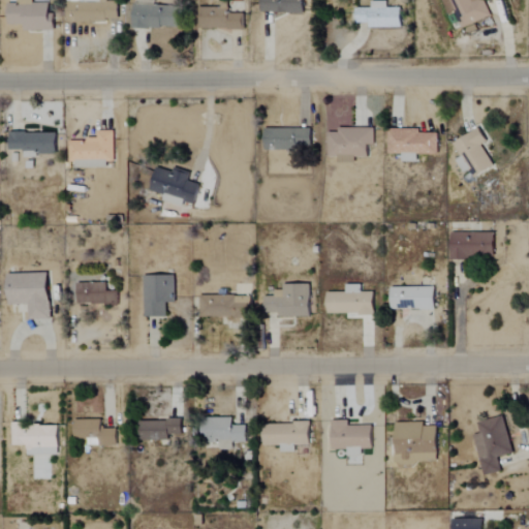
[(304,0),(279,0),(267,0),(260,0),(260,12),(304,13),(304,0)]
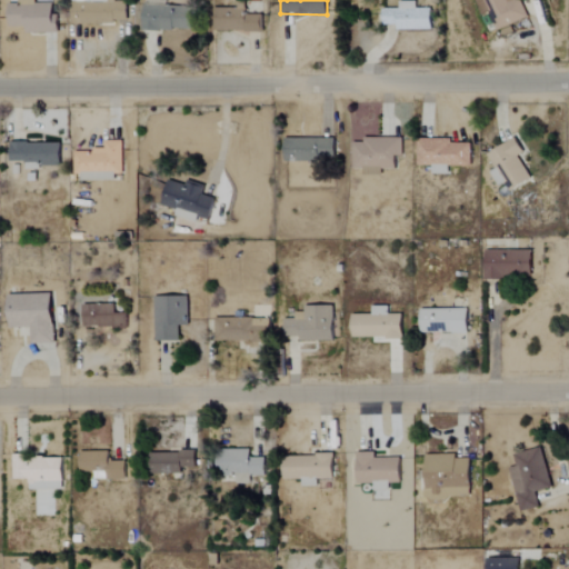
[(528,17),(521,0),(517,0),(516,0),(477,0),(483,15),(490,12),(497,30),(528,17)]
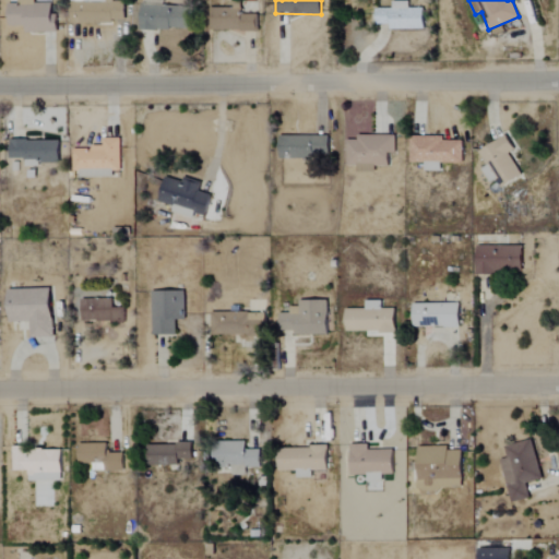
[(127,22),(126,2),(82,3),(82,22),(127,22)]
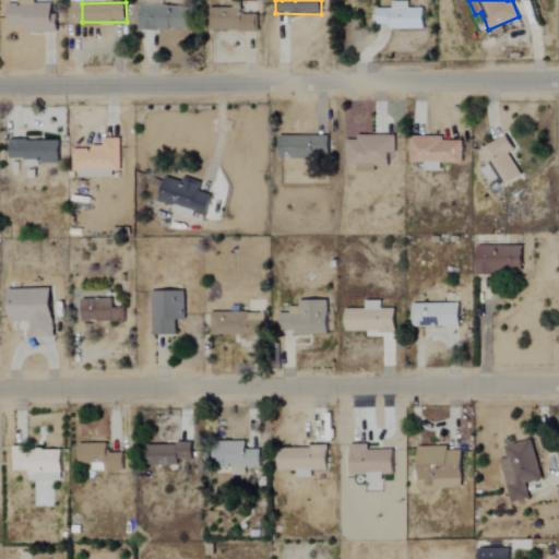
[(389,30),(424,30),(423,8),(408,9),(408,2),(392,2),(392,9),(376,9),(377,24),(389,24),(389,30)]
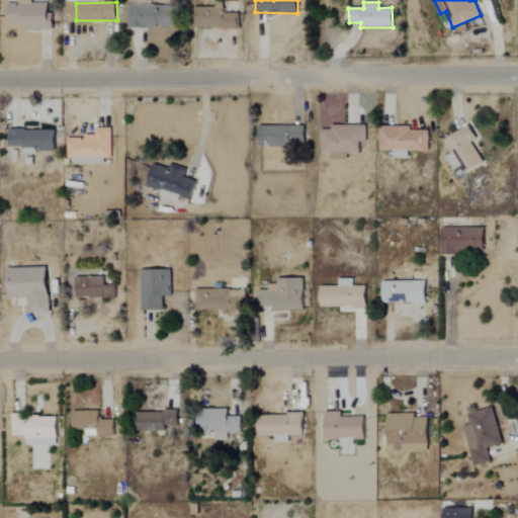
[(238,14),(224,14),(224,3),(197,3),(197,29),(238,28),(238,14)]
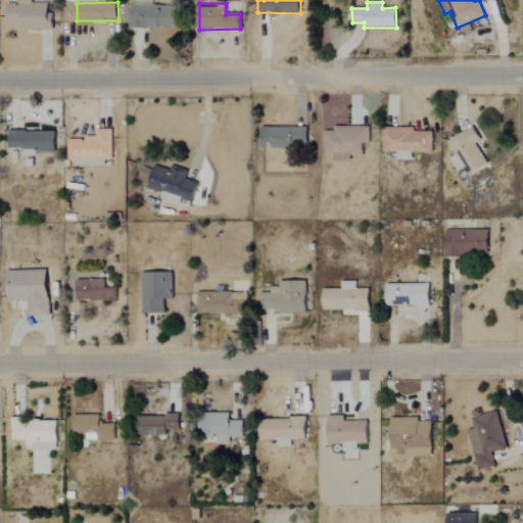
[(179,6),(131,4),(131,27),(178,29),(179,6)]
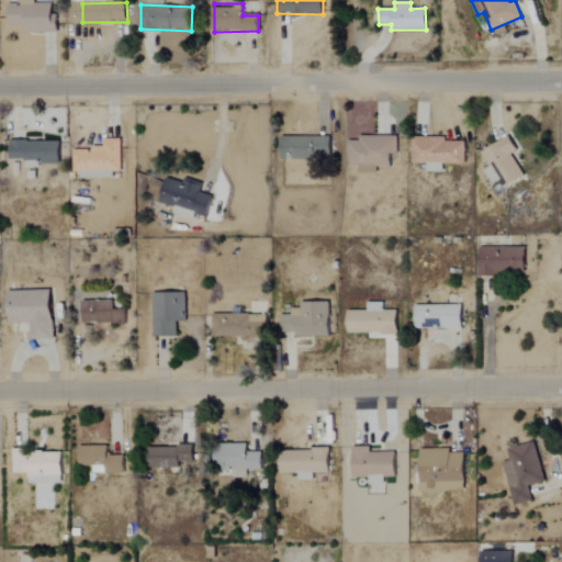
[(397,155),(397,137),(359,136),(359,141),(349,141),(348,167),(359,167),(359,173),(377,173),(377,167),(391,167),(391,154),(397,155)]
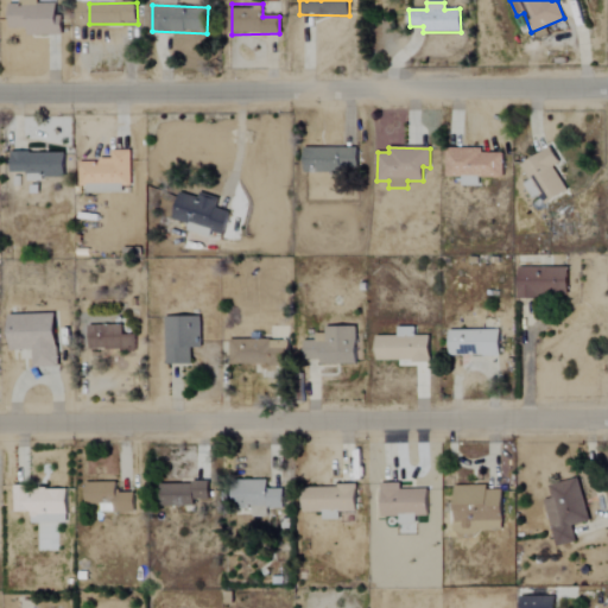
[(559,164),(551,147),(521,164),(544,204),(568,191),(553,166),(559,164)]
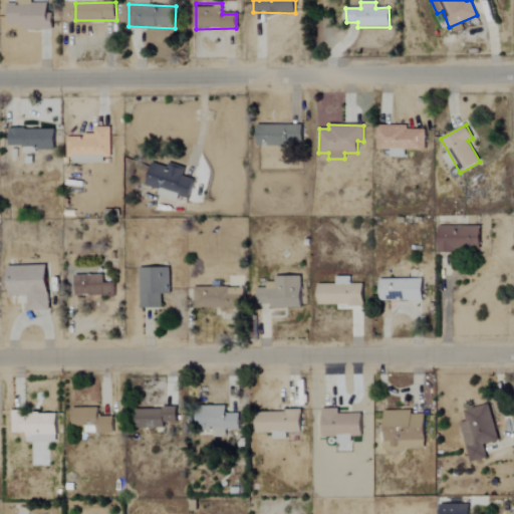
[(257,146),(288,147),(288,142),(301,143),(302,125),(257,125),(257,146)]
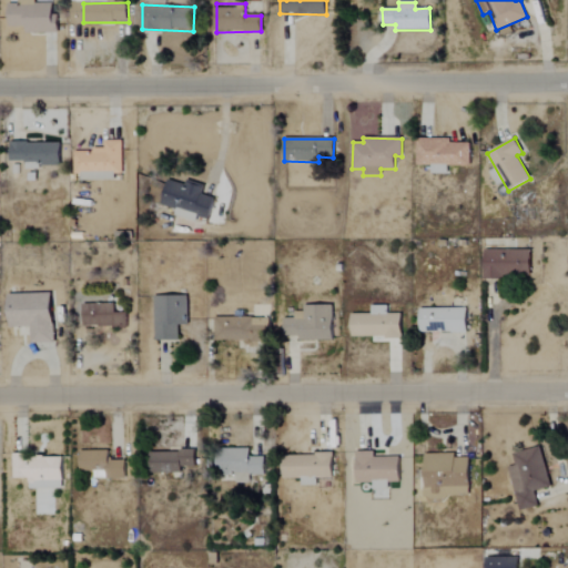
[(122,141),(104,141),(104,150),(74,150),(74,179),(122,179),(122,141)]
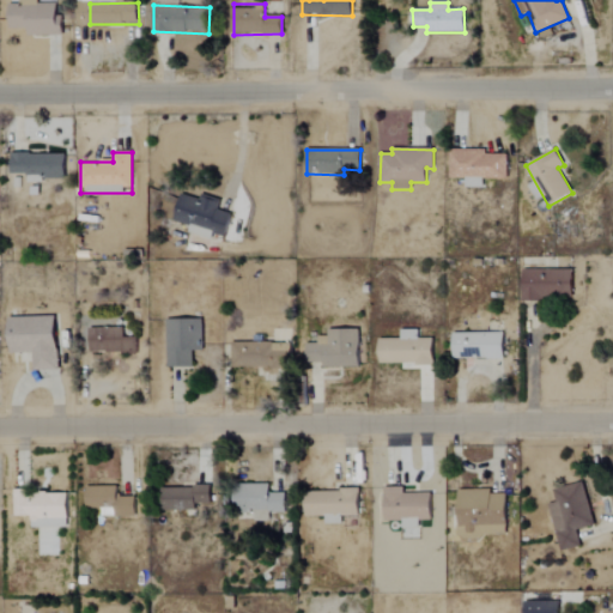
[(450,178),(466,180),(466,187),(483,188),(483,178),(507,180),(508,153),(450,152),(450,178)]
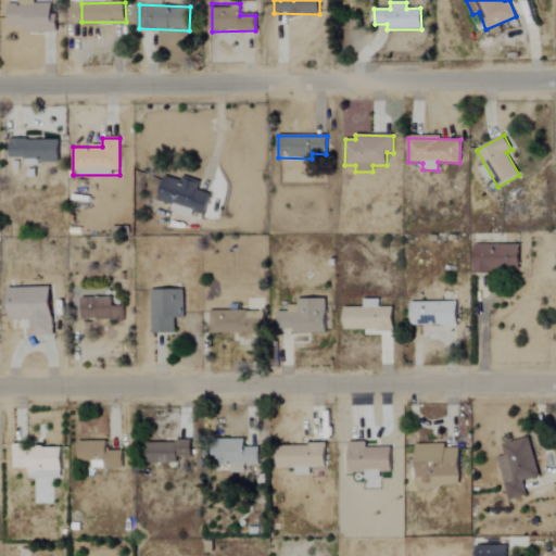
[(59,163),(59,139),(8,140),(9,158),(24,158),(24,164),(59,163)]
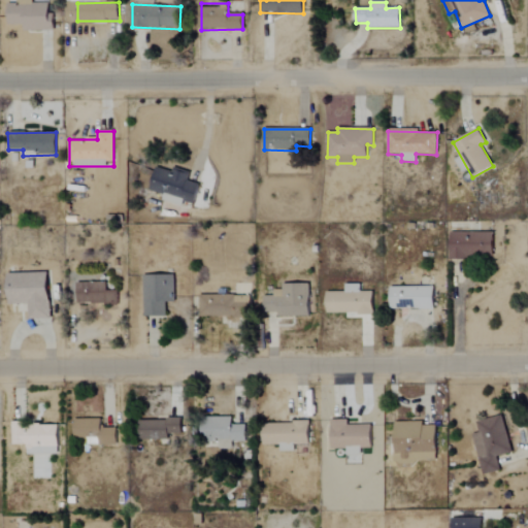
[(151,191),(163,194),(162,201),(182,205),(183,202),(194,204),(199,184),(189,182),(190,173),(156,166),(151,191)]
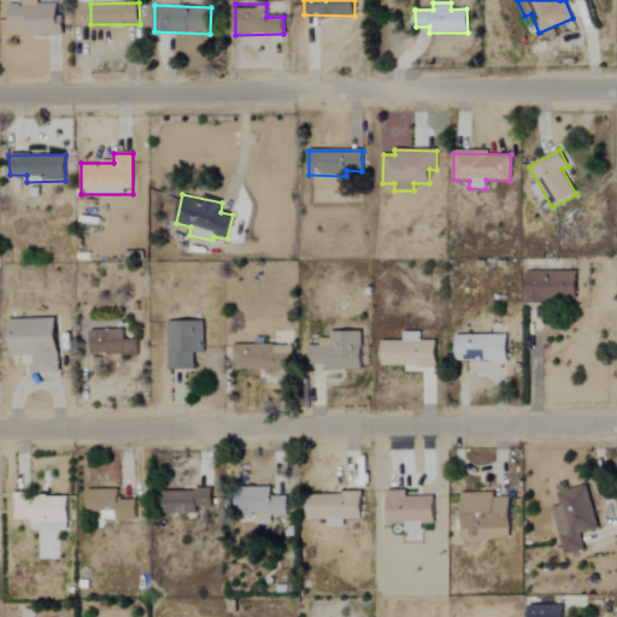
[(577,272),(524,272),(524,304),(547,304),(547,298),(577,298),(577,272)]
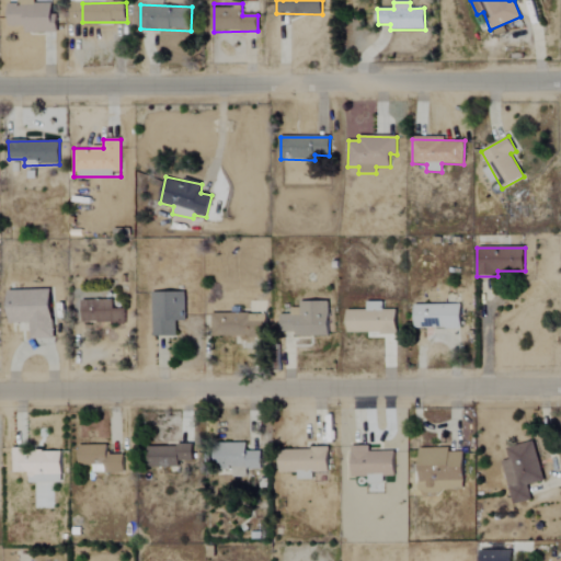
[(53,339),(52,290),(9,290),(10,323),(30,323),(30,339),(53,339)]
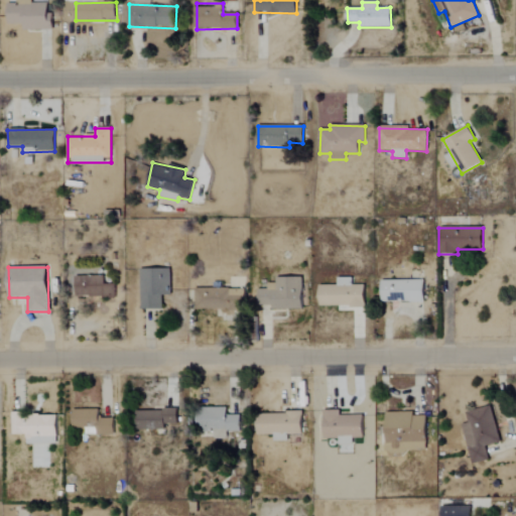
[(161,309),(161,296),(170,295),(170,269),(139,270),(140,310),(161,309)]
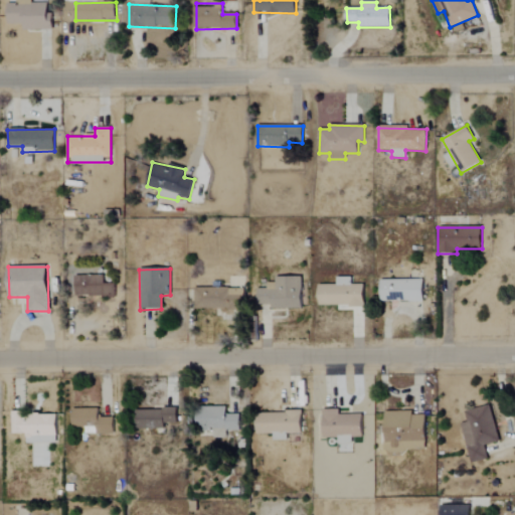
[(74,277),(75,297),(116,297),(116,284),(105,284),(104,277),(74,277)]
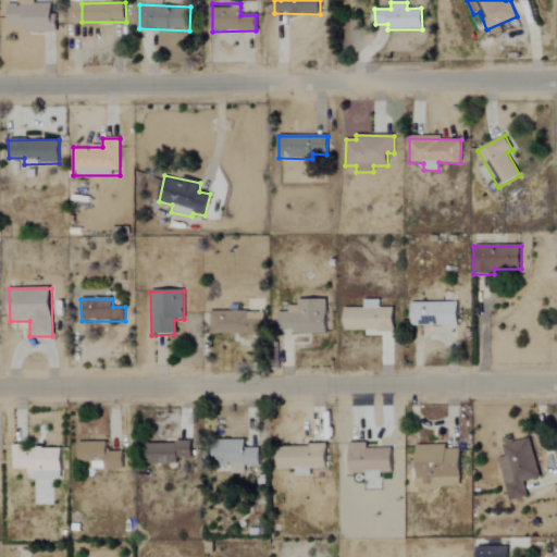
[(345,331),(394,332),(394,308),(381,308),(381,300),(362,300),(362,308),(345,308),(345,331)]
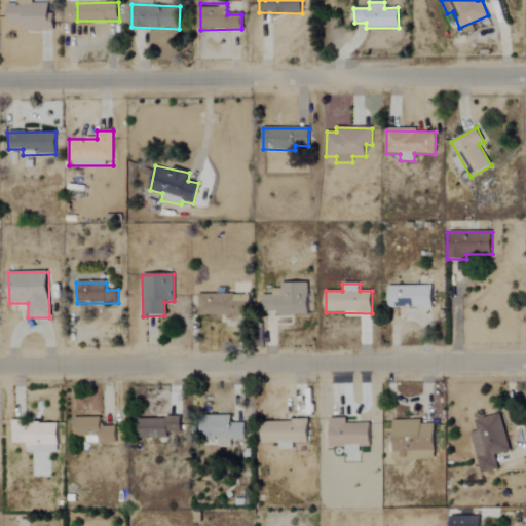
[(264,295),(264,311),(277,312),(277,315),(308,316),(308,286),(273,285),(273,296),(264,295)]
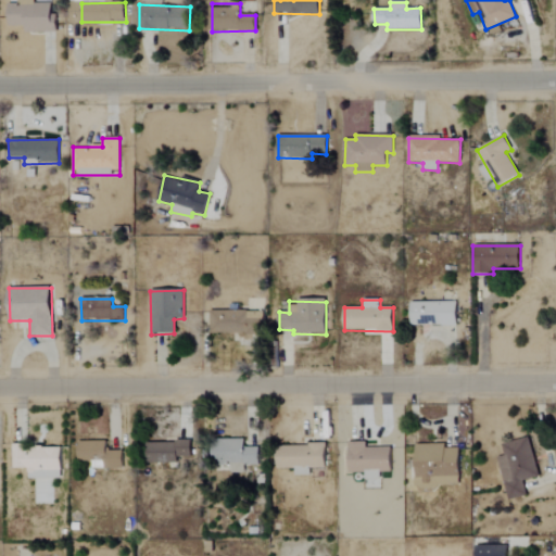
[(411,326),(457,325),(457,302),(411,303),(411,326)]
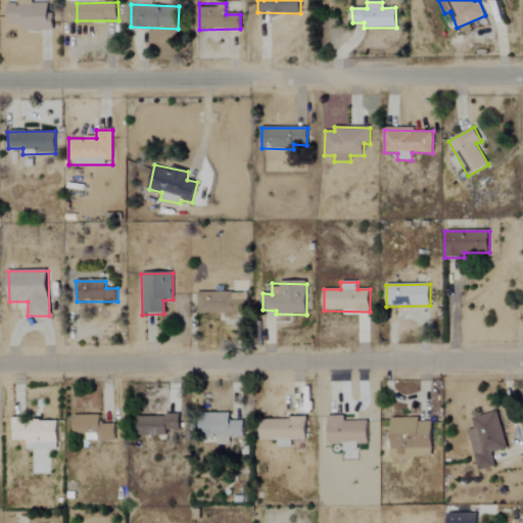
[(248,314),(248,292),(196,293),(197,315),(248,314)]
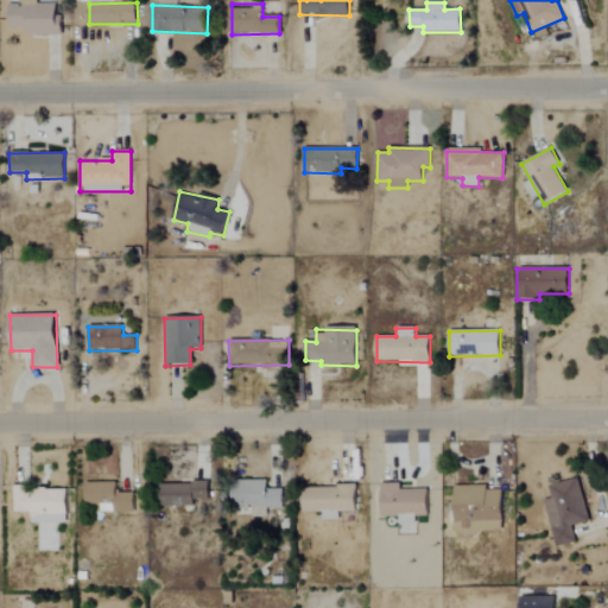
[(589,521),(580,479),(549,486),(552,499),(544,500),(555,546),(576,543),(571,526),(589,521)]
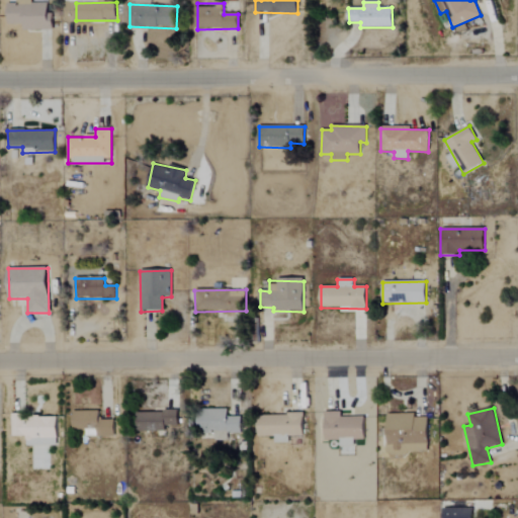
[(241,434),(242,417),(228,417),(228,410),(198,410),(198,432),(213,432),(213,441),(228,441),(228,433),(241,434)]
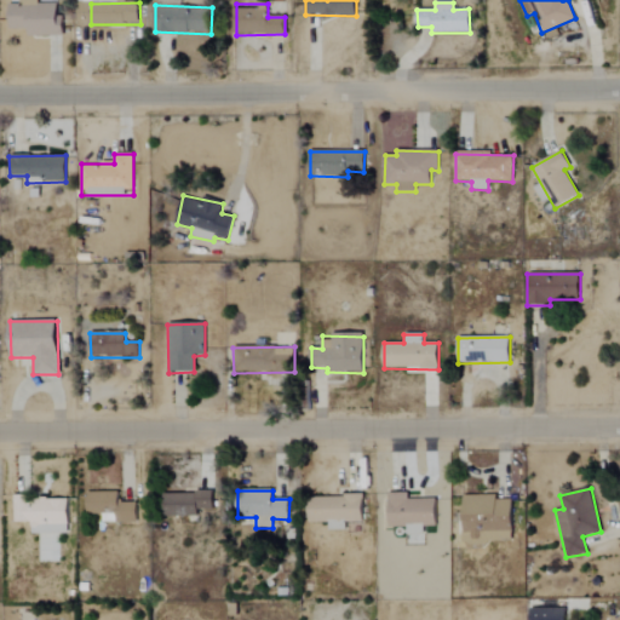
[(136,523),(137,504),(119,503),(119,493),(86,492),(86,515),(115,515),(115,522),(136,523)]
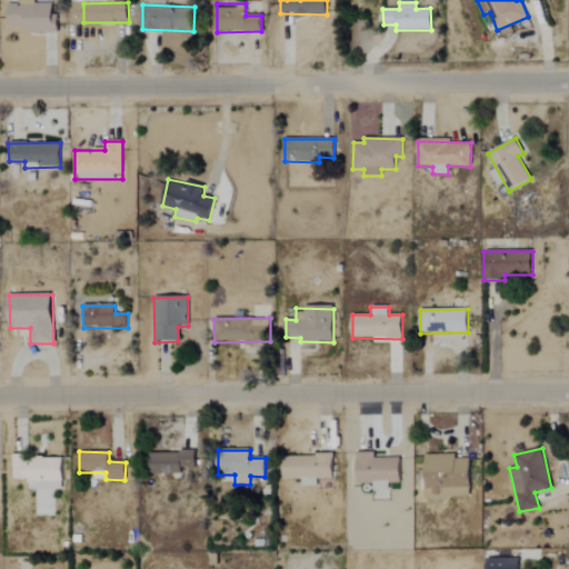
[(181,473),(181,468),(196,468),(195,451),(151,452),(151,473),(181,473)]
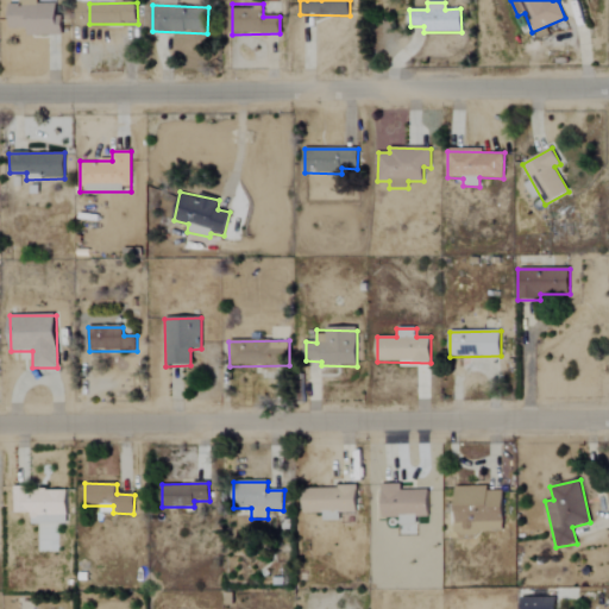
[(401,491),(400,484),(383,484),(384,519),(400,518),(400,525),(416,525),(416,518),(428,518),(427,490),(401,491)]
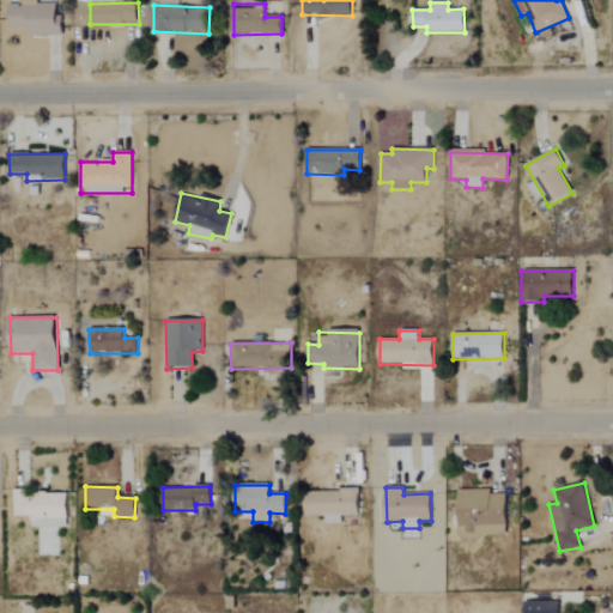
[(508,495),(491,495),(491,490),(459,490),(459,539),(508,539),(508,495)]
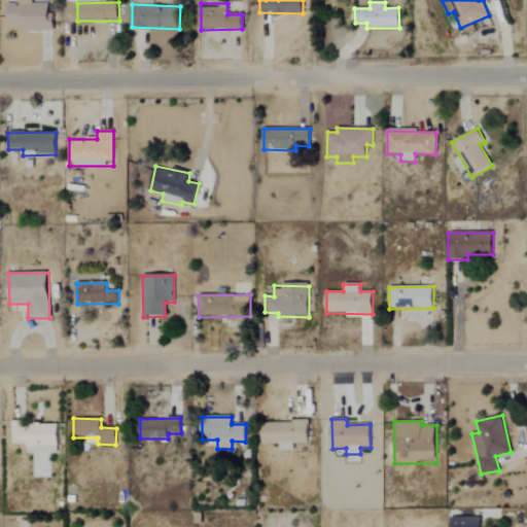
[(309,444),(309,422),(261,423),(262,445),(279,444),(279,451),(294,451),(294,445),(309,444)]
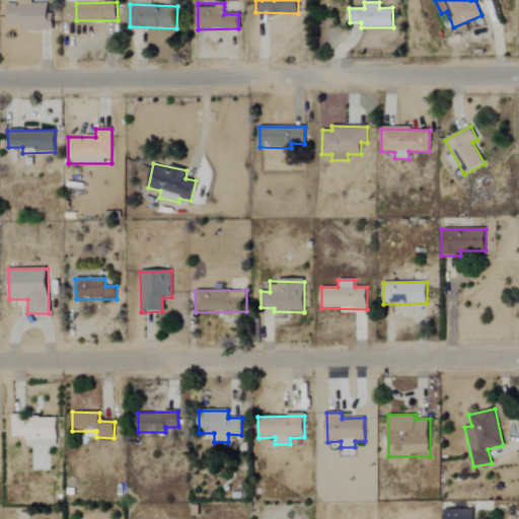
[(57,418),(12,417),(11,437),(29,438),(28,446),(57,447),(57,418)]
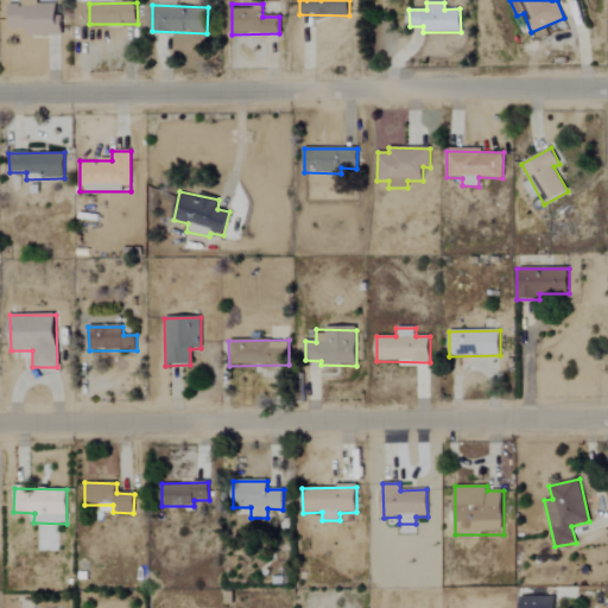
[(519,607),(552,607),(553,596),(520,596),(519,607)]
